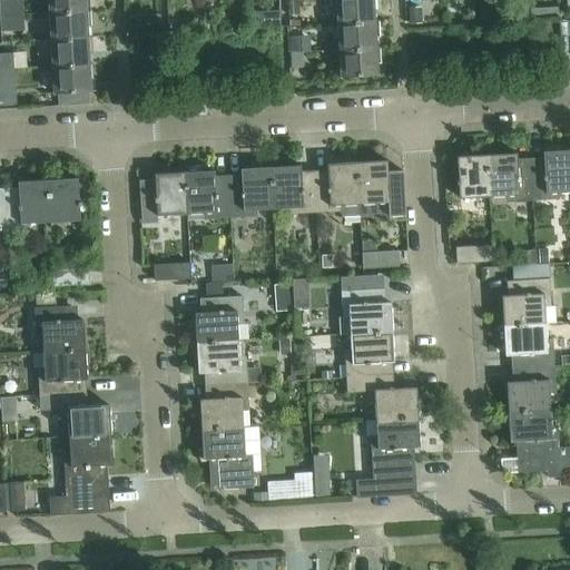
[(0,0),(0,16),(9,16),(9,0),(0,0)]
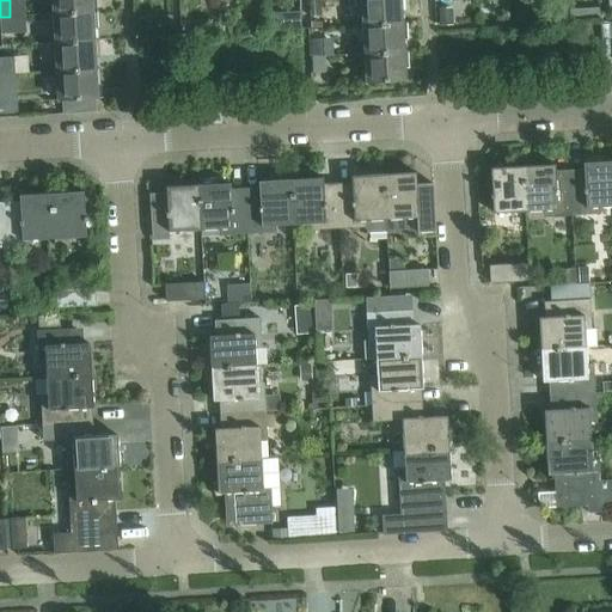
[(95,0),(49,0),(50,14),(92,12),(91,1),(96,0),(95,0)]
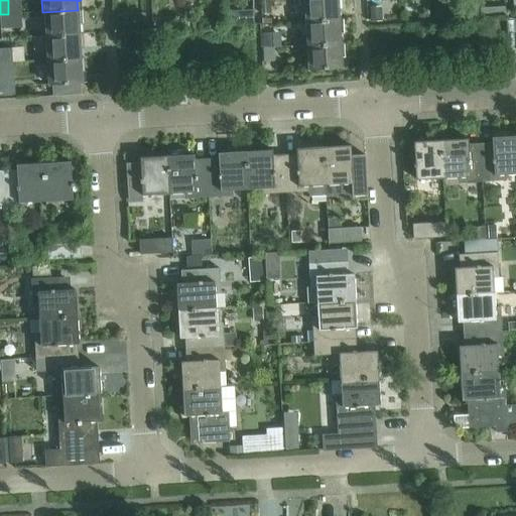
[(269,0),(260,0),(261,14),(270,13),(269,0)]
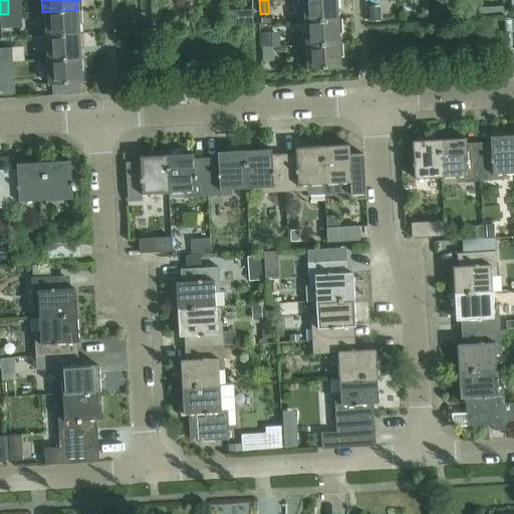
[(300,0),(302,21),(337,19),(336,10),(340,9),(339,0),(300,0)]
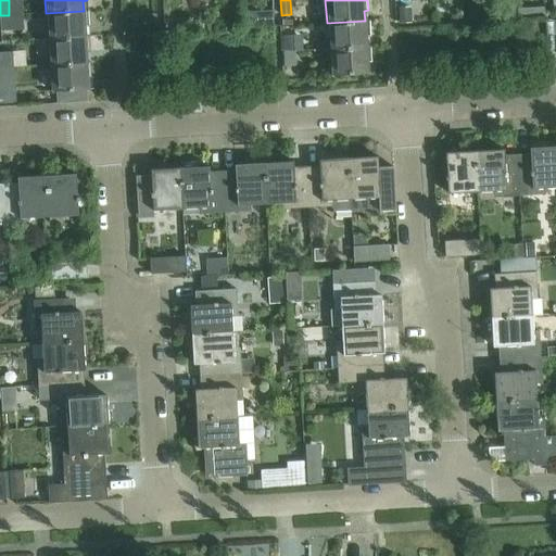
[(544,8),(531,9),(531,20),(544,19),(544,8)]
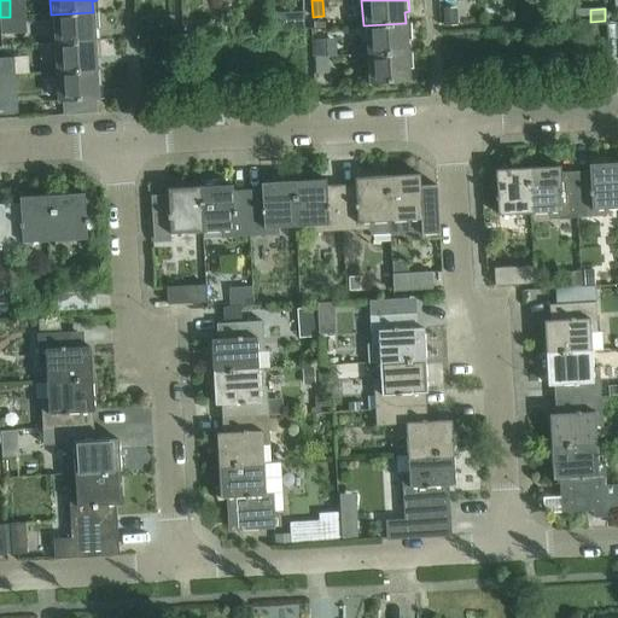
[(93,12),(51,15),(52,44),(94,41),(94,29),(98,29),(97,11),(93,12)]
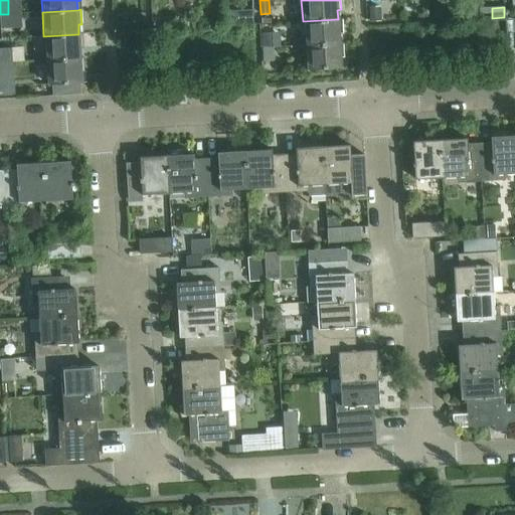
[(381,9),(371,10),(372,21),(381,20),(381,9)]
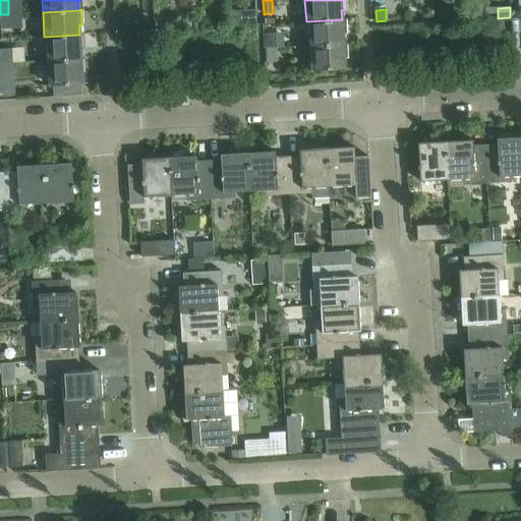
[(450,9),(437,10),(438,17),(450,17),(450,9)]
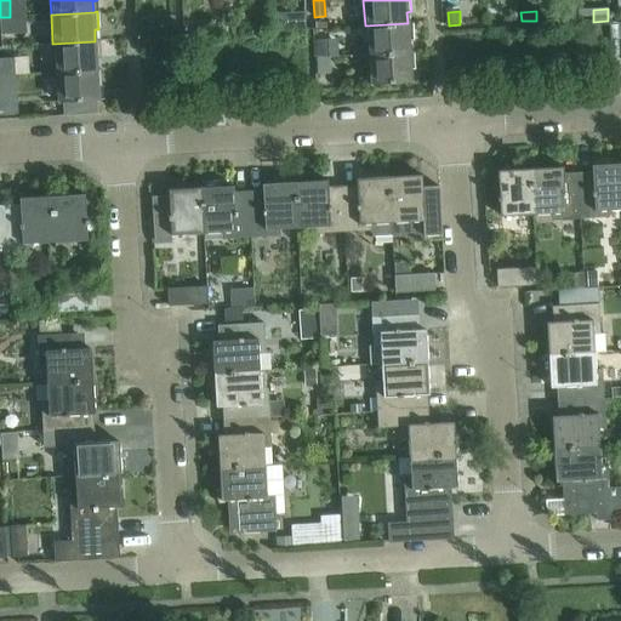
[(10,17),(0,17),(0,23),(1,35),(11,34),(10,17)]
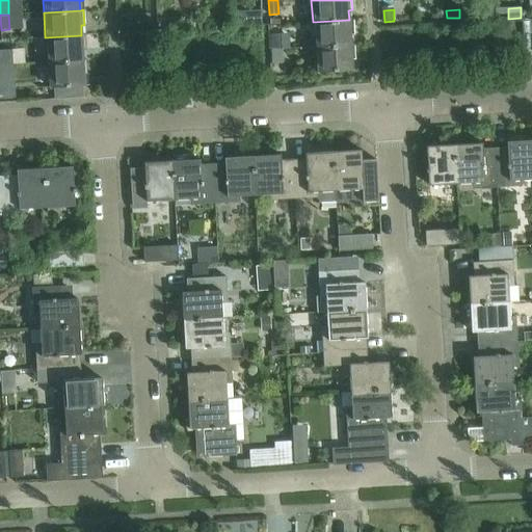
[(349,20),(313,22),(314,48),(350,45),(350,35),(353,34),(352,20),(349,20)]
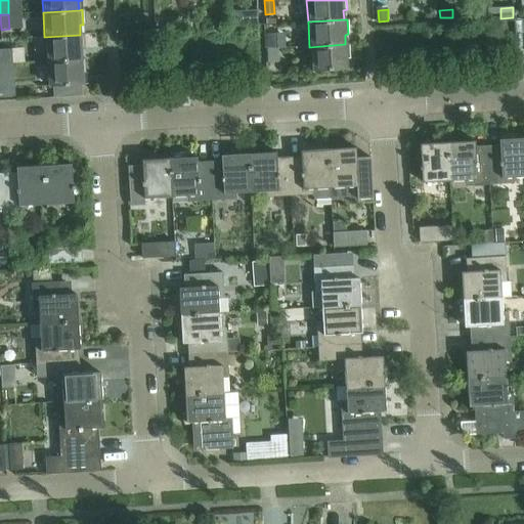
[(80,35),(44,37),(46,61),(82,59),(81,49),(85,49),(84,34),(80,35)]
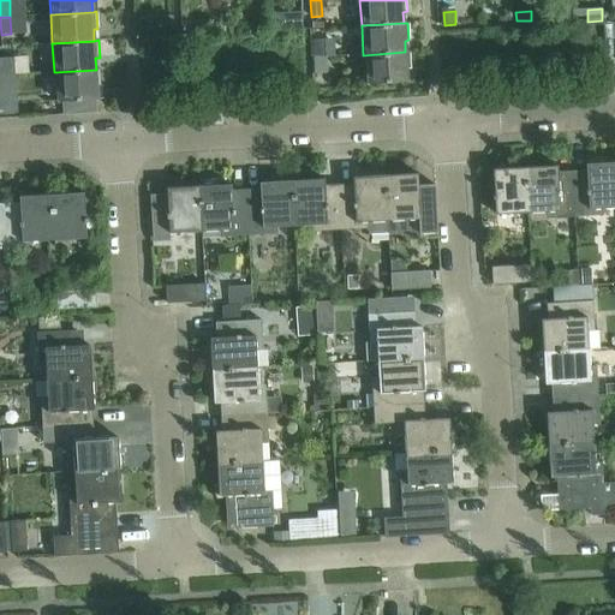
[(312,41),(314,58),(324,57),(323,40),(312,41)]
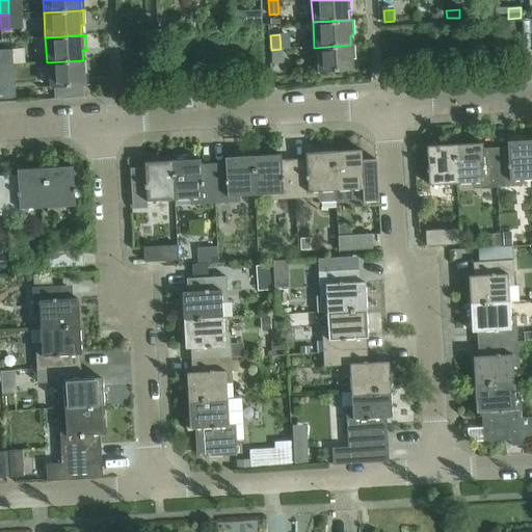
[(350,45),(314,48),(316,73),(352,71),(351,60),(355,59),(354,45),(350,45)]
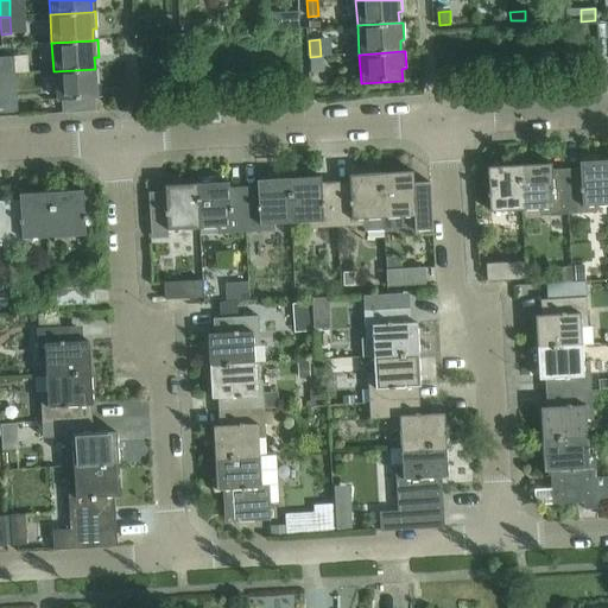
[(321,56),(310,57),(311,74),(322,73),(321,56)]
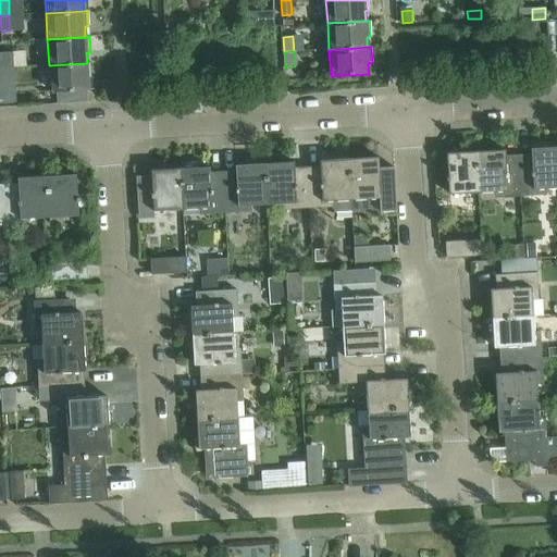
[(2,53),(2,69),(12,67),(11,52),(2,53)]
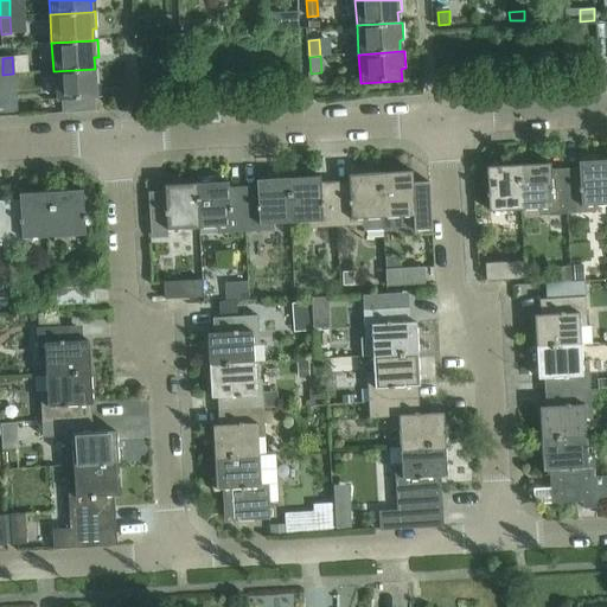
[(95,69),(53,71),(55,101),(63,100),(93,98),(101,98),(101,96),(96,97),(95,85),(100,85),(98,68),(95,69)]
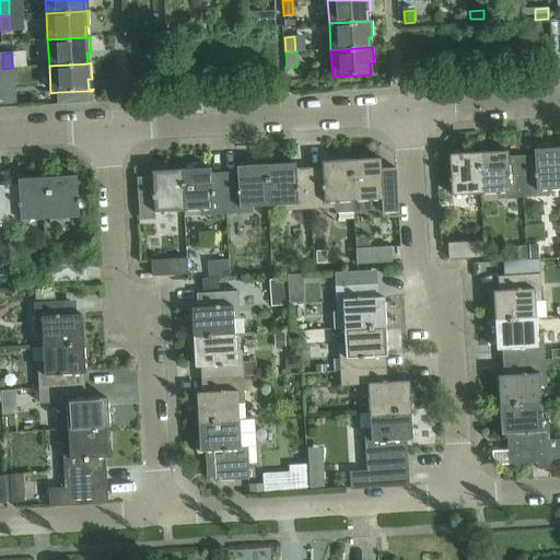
[(12,68),(2,69),(3,84),(13,83),(12,68)]
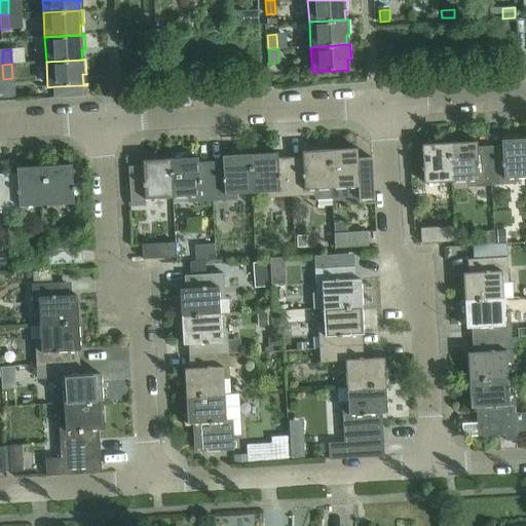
[(80,85),(54,86),(54,98),(81,97),(80,85)]
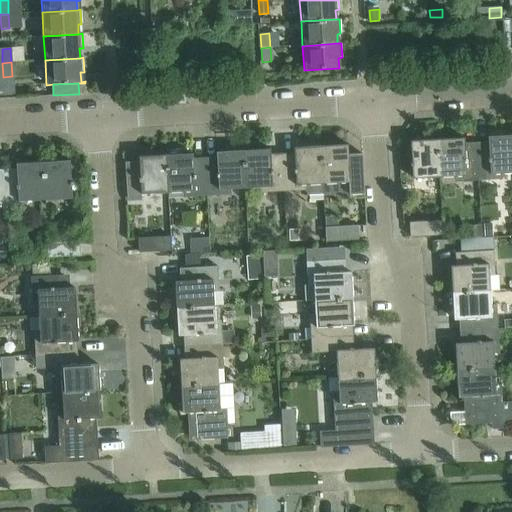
[(488,147),(476,148),(478,180),(491,179),(491,174),(511,172),(511,135),(488,137),(488,147)]
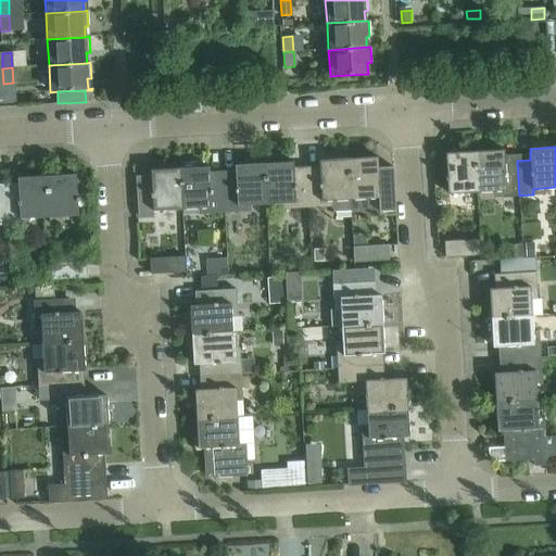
[(503,150),(475,151),(477,191),(504,190),(505,197),(519,196),(517,161),(504,162),(503,150)]
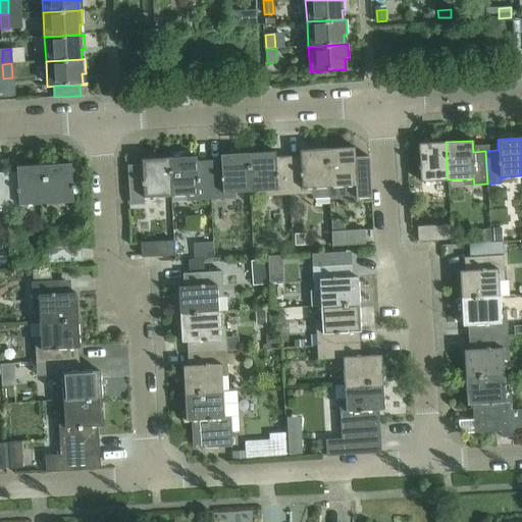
[(448,179),(446,142),(418,144),(420,181),(448,179)]
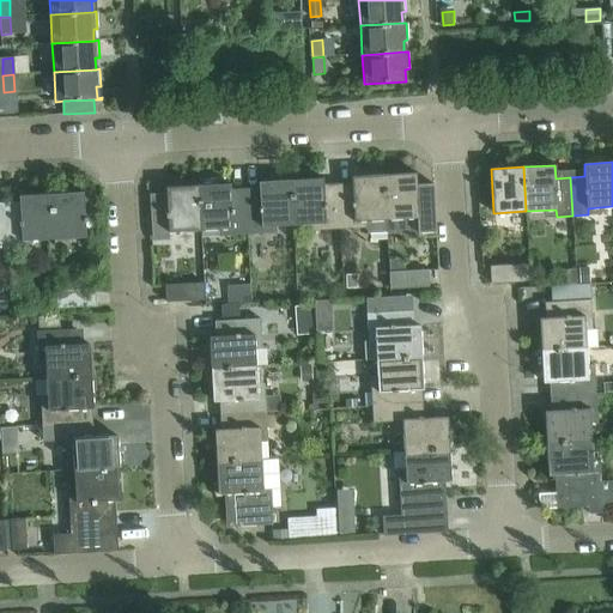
[(416,174),(383,175),(386,219),(418,218),(419,238),(436,237),(432,189),(416,190),(416,174)]
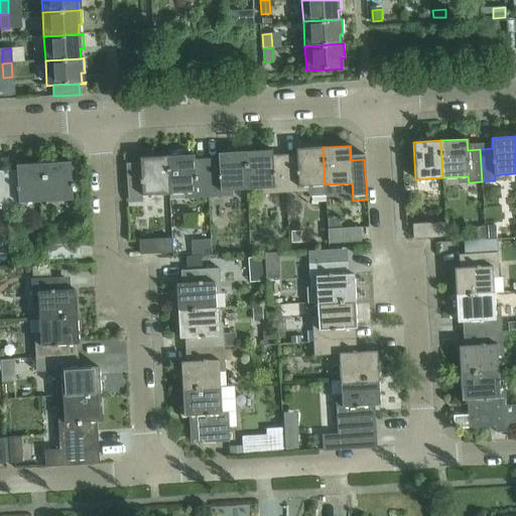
[(296,159),(284,160),(286,192),(299,192),(299,186),(306,185),(307,194),(310,197),(326,196),(325,184),(323,147),(295,149),(296,159)]
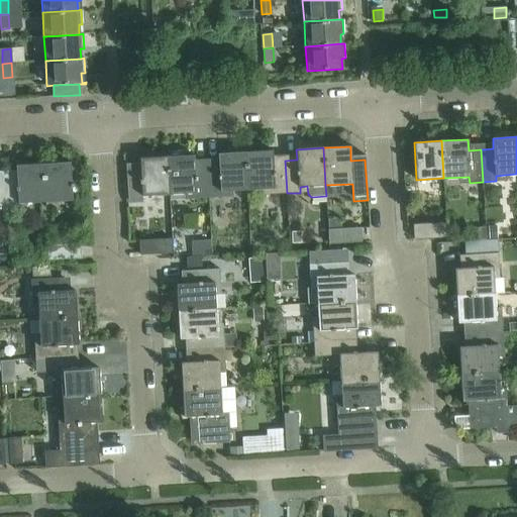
[(272,150),(245,152),(247,190),(273,188),(274,194),(287,193),(285,161),(273,162),(272,150)]
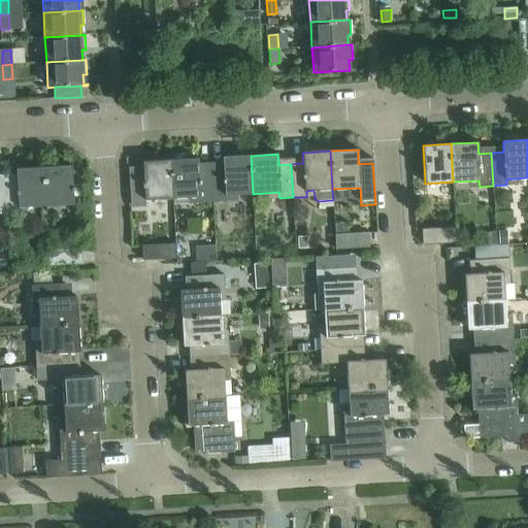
[(224,168),(210,168),(212,202),(227,201),(226,195),(253,194),(251,156),(223,157),(224,168)]
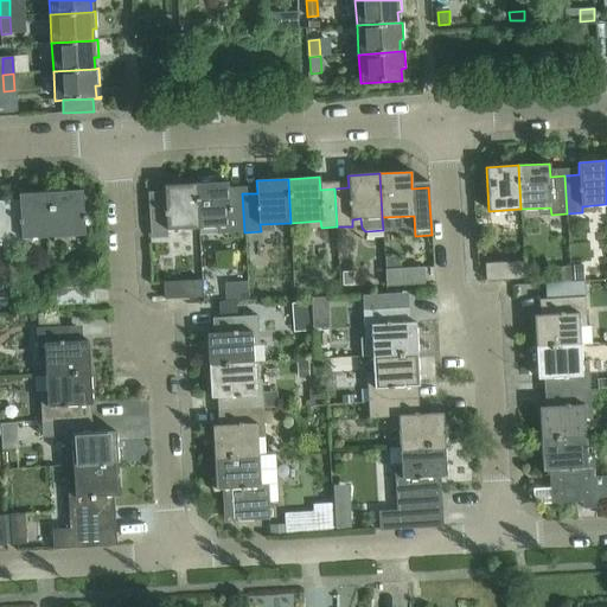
[(228,183),(196,184),(198,228),(229,227),(229,234),(244,232),(242,193),(228,195),(228,183)]
